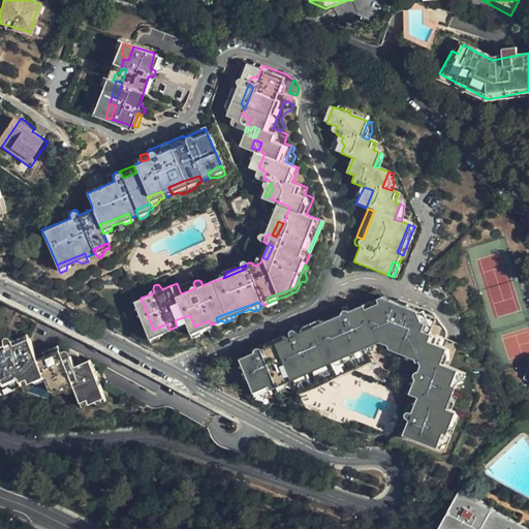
[(424,314),(407,308),(398,305),(396,308),(393,309),(376,316),(374,312),(370,314),(360,319),(355,317),(353,317),(351,318),(351,322),(343,325),(322,334),(311,338),(309,339),(307,335),(305,334),(303,334),(301,335),(300,336),(300,338),(301,342),(299,343),(286,348),(272,354),(270,350),(267,351),(265,352),(265,354),(265,356),(249,364),(251,367),(257,381),(265,397),(279,391),(280,396),(287,393),(285,389),(301,382),(315,376),(316,380),(323,377),(322,373),(337,367),(350,362),(364,356),(366,360),(373,356),(372,352),(389,345),(397,343),(416,350),(414,354),(429,360),(429,363),(430,367),(427,374),(424,375),(423,377),(422,380),(424,382),(417,396),(425,399),(423,405),(418,414),(415,413),(413,413),(412,415),(411,418),(412,419),(415,422),(410,435),(445,449),(450,435),(456,436),(458,431),(454,428),(460,412),(459,412),(450,409),(457,396),(460,398),(464,389),(461,386),(466,373),(462,371),(453,368),(444,365),(450,349),(447,347),(439,344),(441,337),(440,336),(433,334),(436,327),(434,325),(431,317),(424,314)]
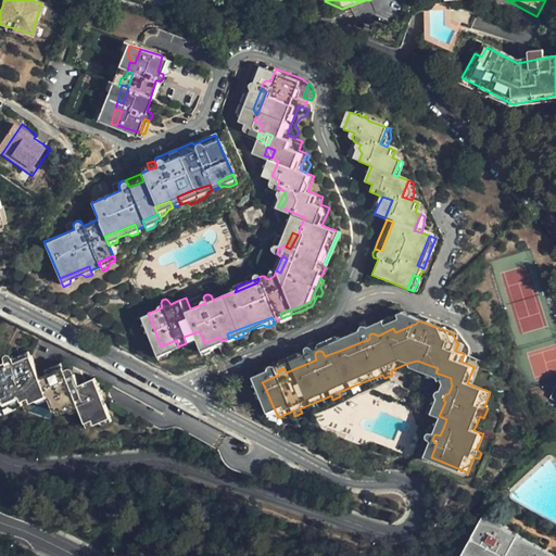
[(395,332),(413,325),(411,321),(393,328),(395,332)]
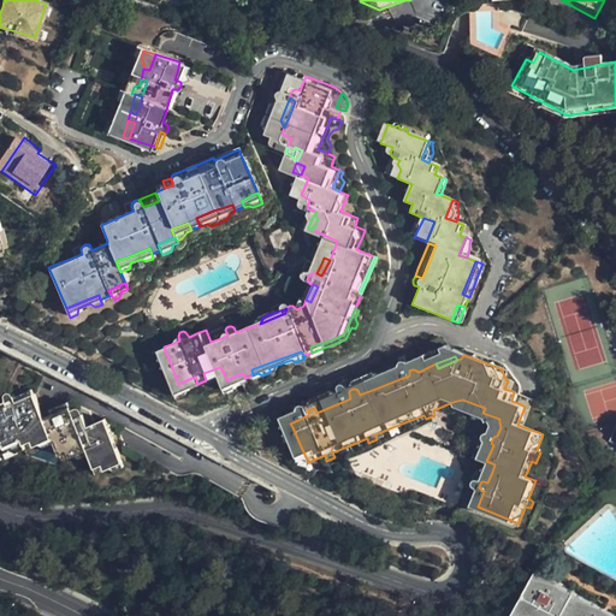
[(203,373),(206,380),(211,378),(217,381),(225,377),(220,367),(203,373)]
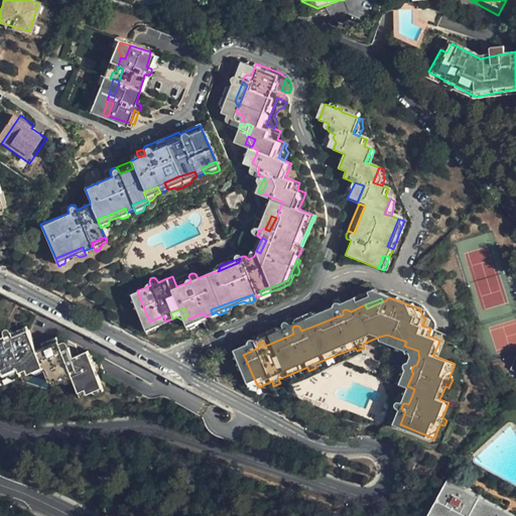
[(423,317),(425,318),(432,320),(428,307),(423,310),(420,309),(423,317)]
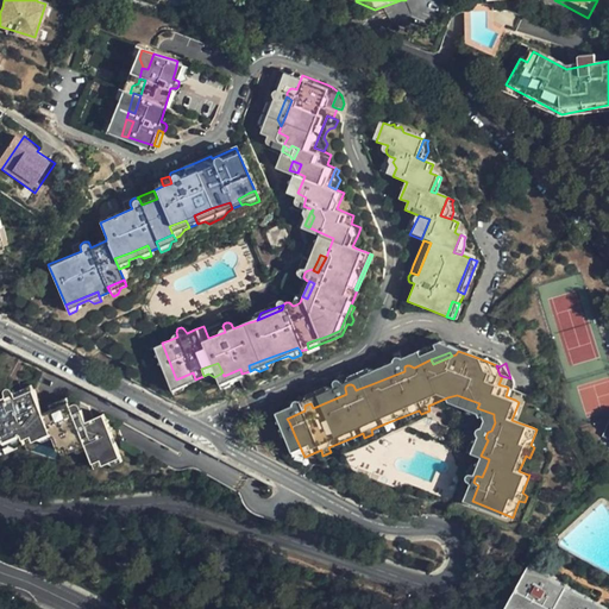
[(240,369),(224,376),(225,381),(242,374),(240,369)]
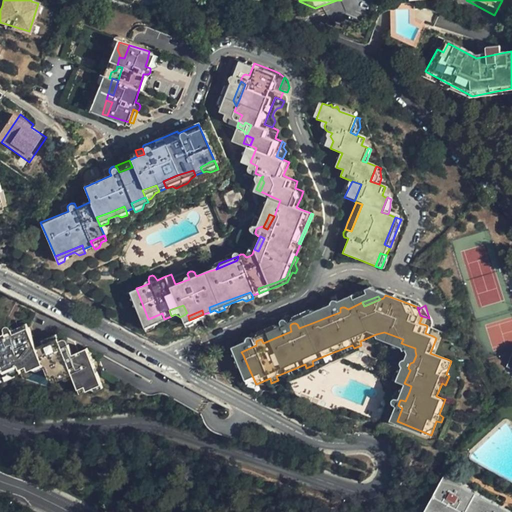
[(162,313),(148,319),(151,328),(159,325),(161,320),(164,319),(162,313)]
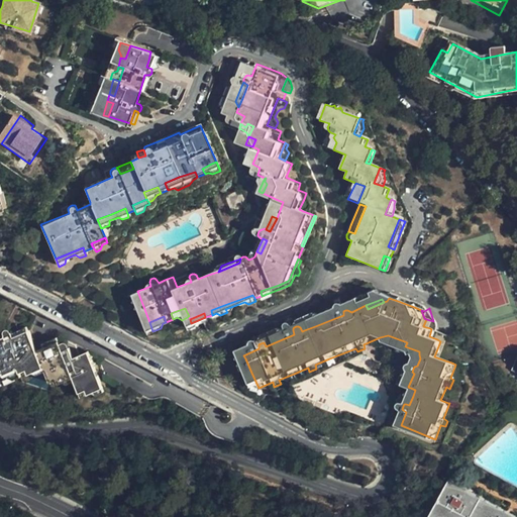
[(433,321),(426,319),(423,326),(430,328),(433,321)]
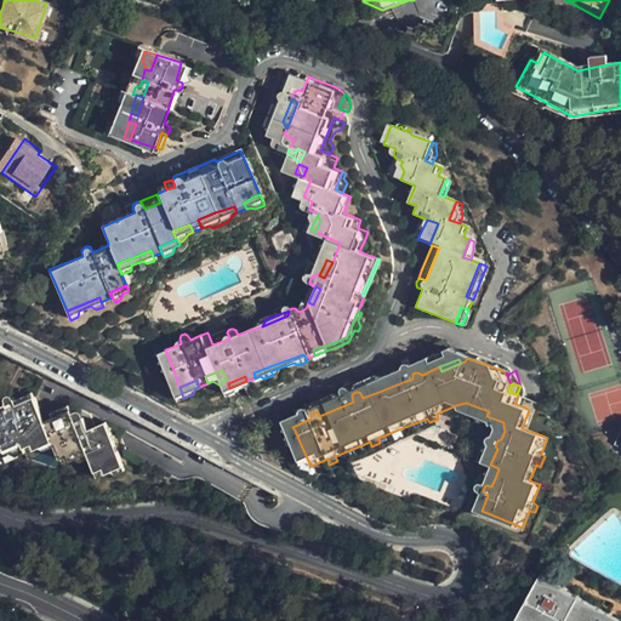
[(27,394),(0,405),(0,453),(1,457),(20,450),(23,459),(32,480),(84,460),(92,479),(119,468),(110,446),(101,423),(83,432),(74,412),(67,415),(64,408),(38,419),(27,394)]
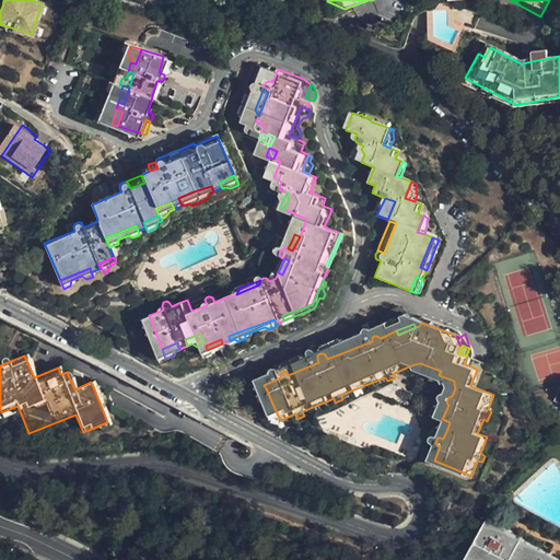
[(465,364),(474,368),(477,361),(467,357),(465,364)]
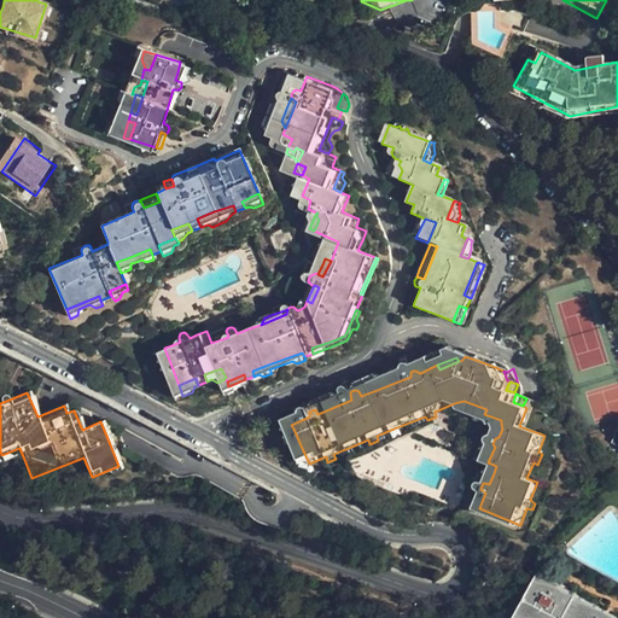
[(334,407),(349,401),(344,397),(332,402),(326,404),(315,409),(318,414),(334,407)]
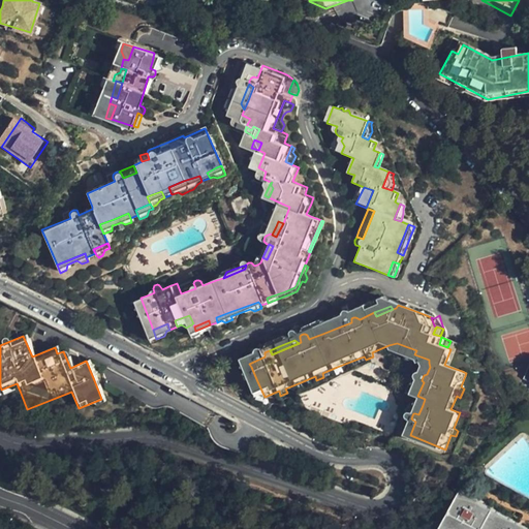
[(372,352),(373,356),(376,361),(382,359),(384,353),(391,350),(399,353),(401,355),(403,354),(412,359),(414,354),(416,350),(397,343),(389,345),(372,352)]
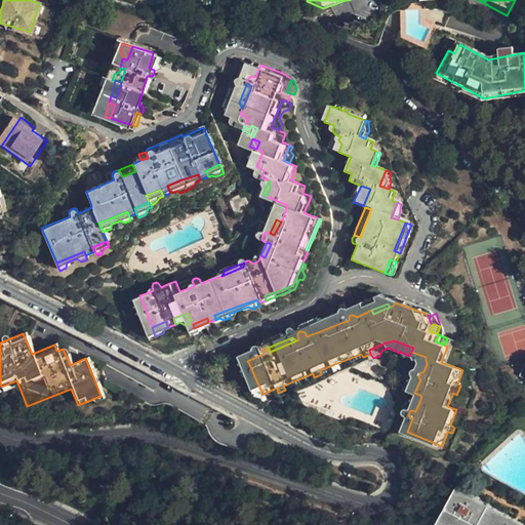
[(441,362),(449,365),(452,357),(449,352),(450,349),(447,347),(441,362)]
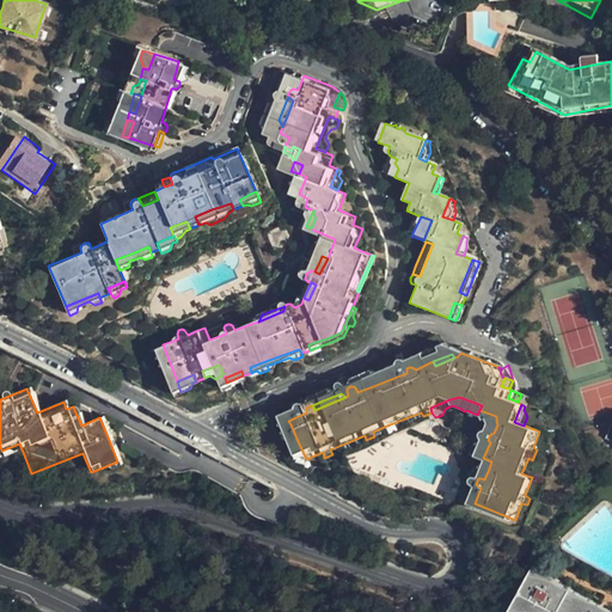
[(496,416),(479,410),(477,415),(493,421),(496,420),(496,416)]
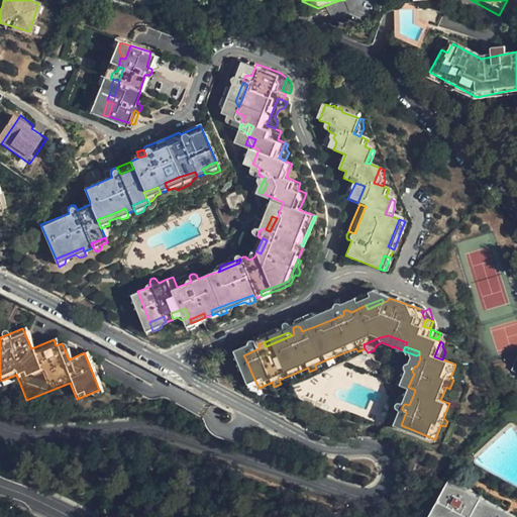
[(315,365),(316,369),(318,373),(325,370),(326,365),(331,364),(334,362),(338,365),(346,362),(353,358),(354,353),(357,351),(355,348),(342,353),(329,358),(315,365)]
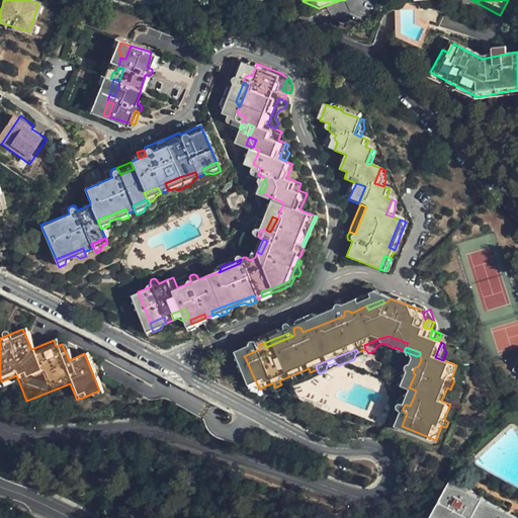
[(451,378),(454,380),(455,377),(460,375),(463,368),(456,365),(451,378)]
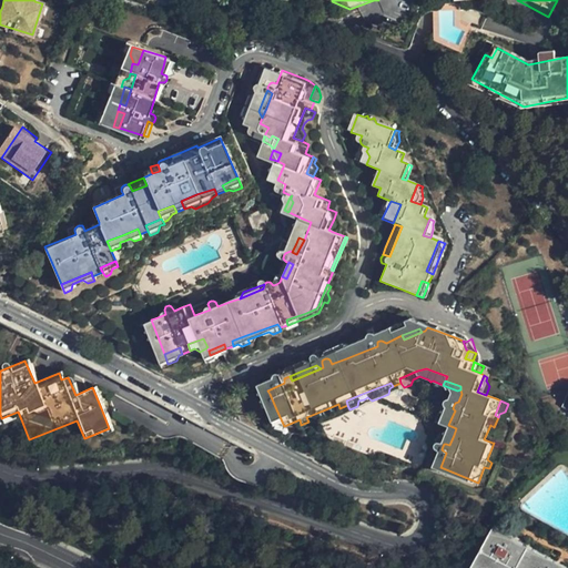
[(306,417),(308,422),(310,426),(318,422),(321,417),(324,415),(328,414),(332,417),(342,413),(340,408),(338,404),(323,411),(306,417)]
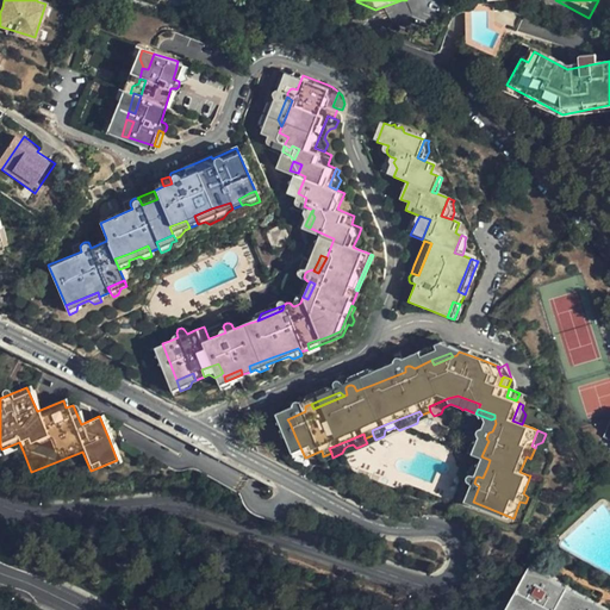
[(489,441),(486,439),(479,455),(481,456),(489,441)]
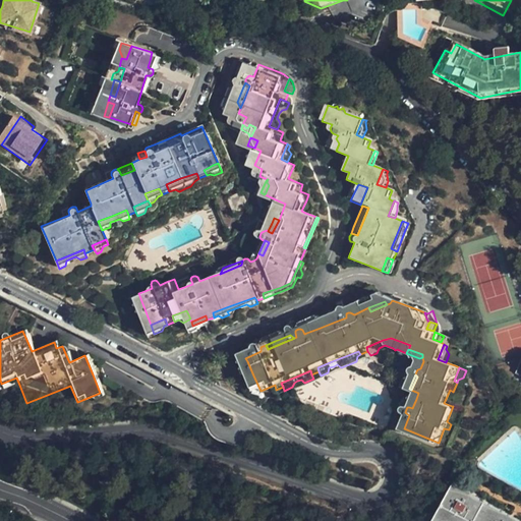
[(444,403),(452,406),(455,399),(452,394),(453,392),(450,390),(444,403)]
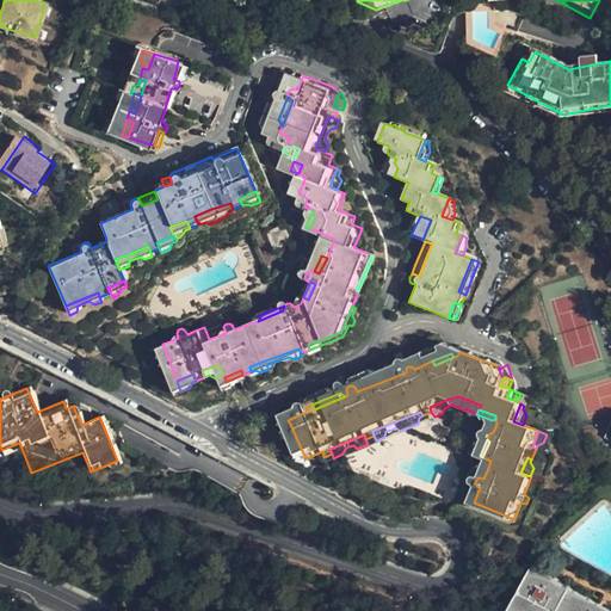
[(524,494),(529,498),(534,499),(536,491),(534,485),(536,479),(531,476),(524,494)]
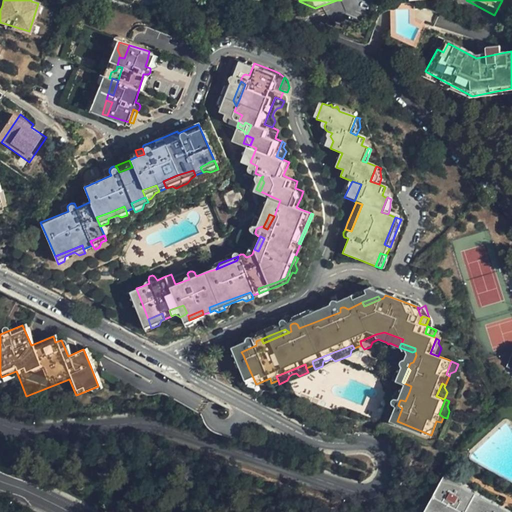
[(402,408),(399,406),(393,420),(397,421),(402,408)]
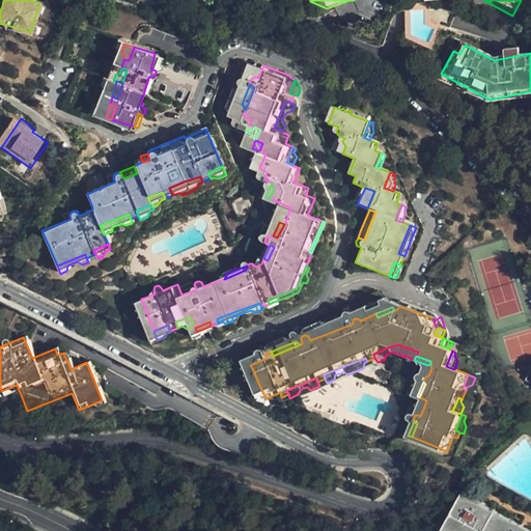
[(452,437),(447,451),(450,452),(458,448),(462,440),(457,438),(452,437)]
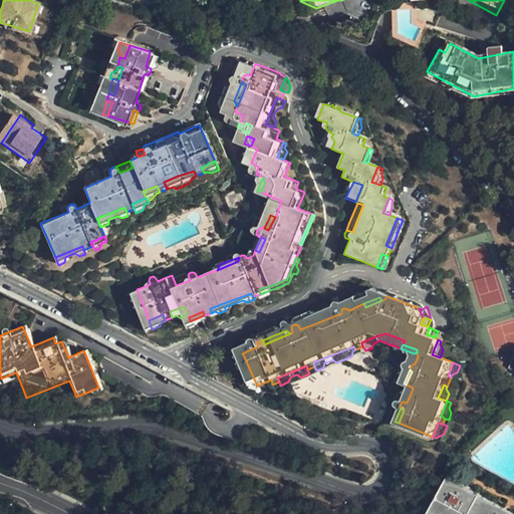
[(506,513),(444,481),(425,513),(506,513)]
